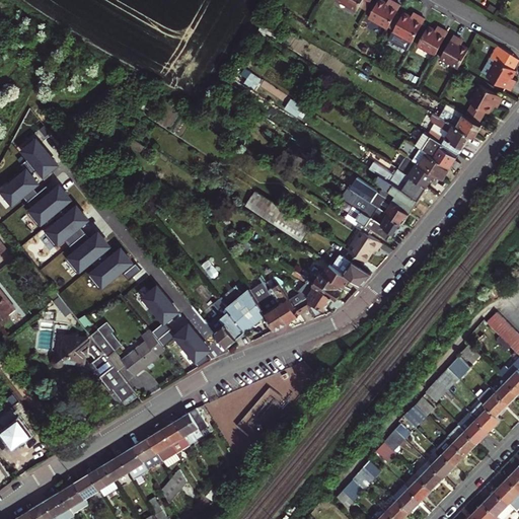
[(337,0),(357,11),(360,6),(367,10),(372,0),(337,0)]
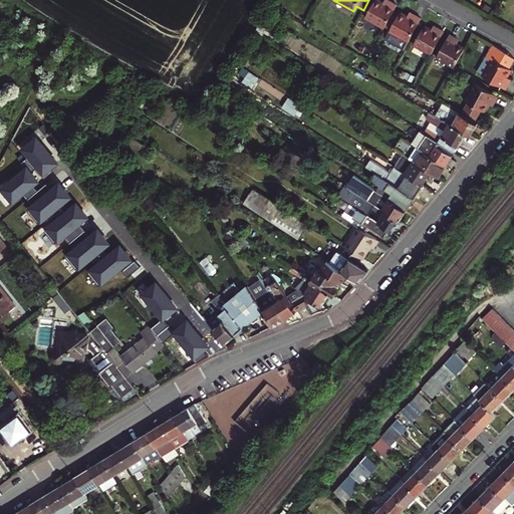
[(377,0),(375,0),(366,18),(386,29),(387,27),(394,14),(398,5),(391,1),(390,4),(384,1),(383,3),(377,0)]
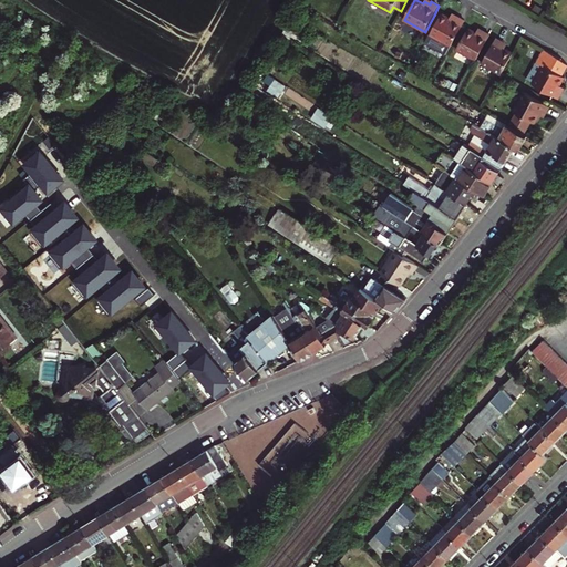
[(447,55),(466,21),(459,17),(456,19),(452,17),(451,19),(443,14),(441,20),(433,34),(428,44),(447,55)]
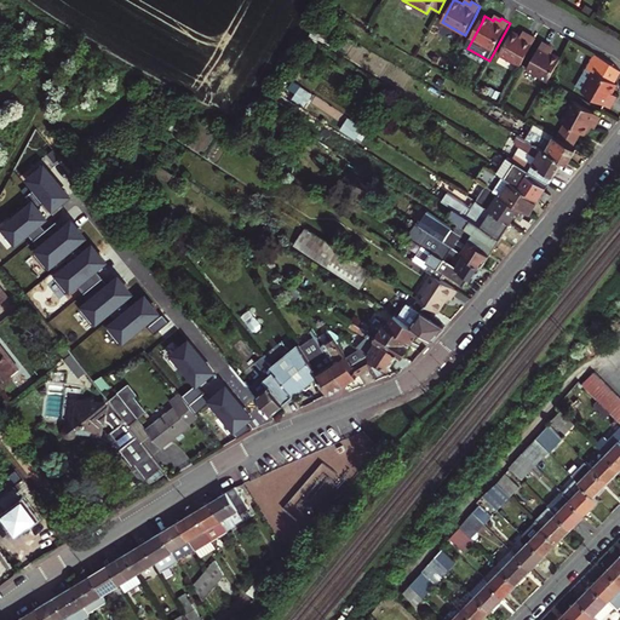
[(466,33),(474,38),(482,22),(475,17),(466,33)]
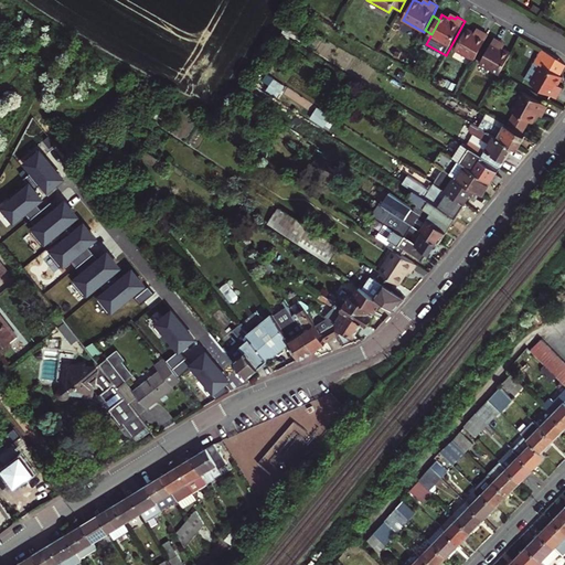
[(476,32),(469,29),(457,50),(476,61),(490,35),(482,31),(481,33),(477,31),(476,32)]
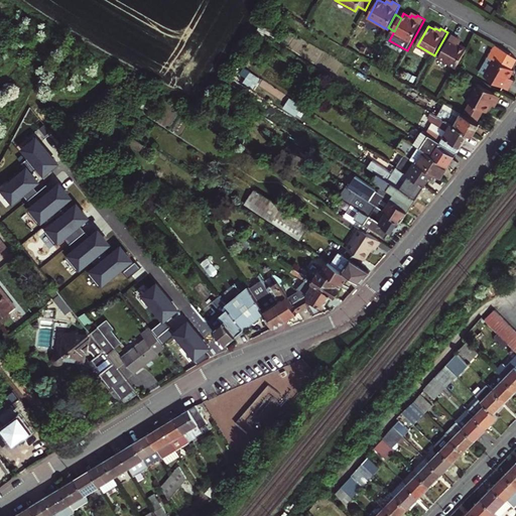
[(439,58),(458,68),(459,67),(468,48),(461,44),(462,42),(459,40),(460,38),(453,34),(439,58)]
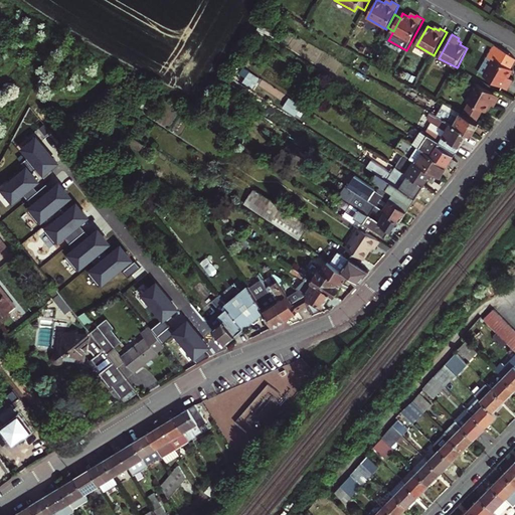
[(494,57),(485,74),(508,88),(512,80),(510,79),(511,76),(510,75),(514,68),(512,67),(514,61),(514,56),(508,51),(495,44),(489,54),(494,57)]
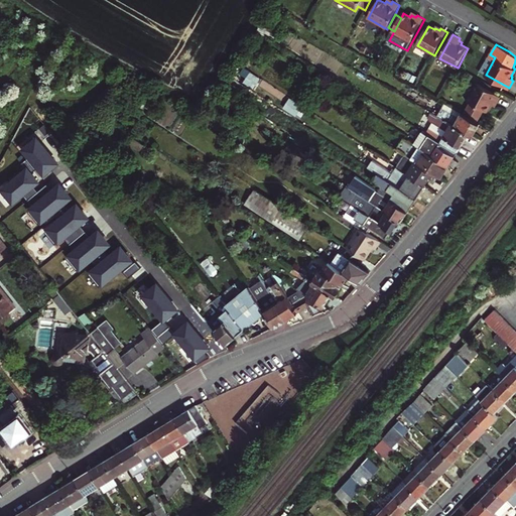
[(496,101),(498,102),(502,95),(479,82),(469,99),(474,102),(466,115),(479,122),(487,109),(489,110),(493,103),(494,104),(496,101)]
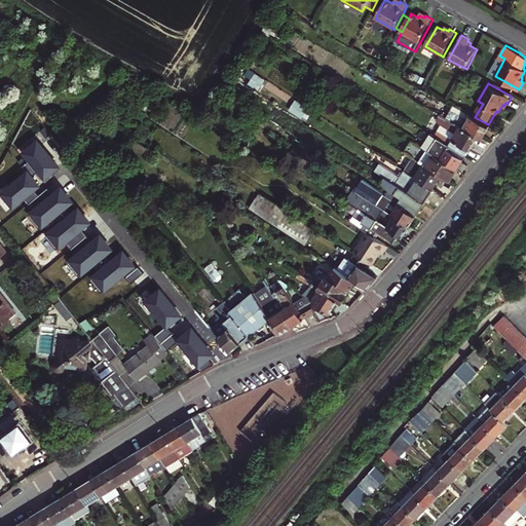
[(137,106),(144,112),(154,100),(149,97),(151,94),(148,91),(137,106)]
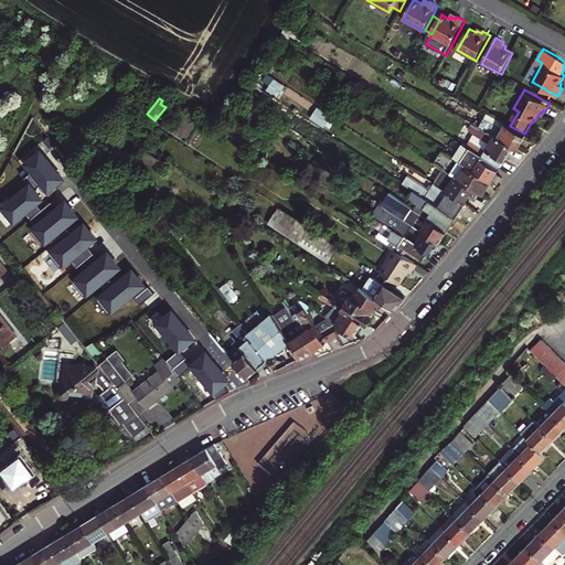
[(317,107),(310,118),(323,126),(330,115),(317,107)]
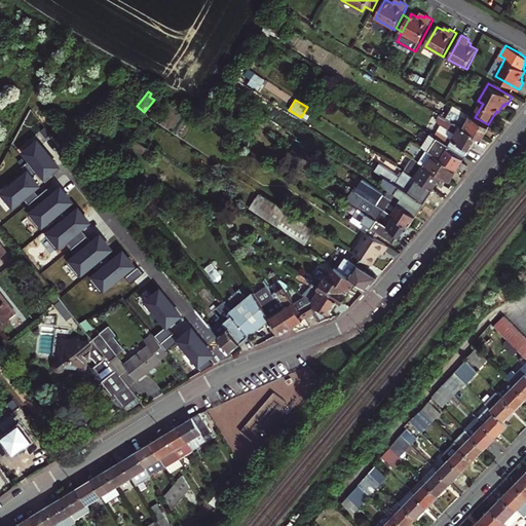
[(475,117),(452,105),(445,118),(478,136),(482,139),(489,125),(488,124),(475,117)]
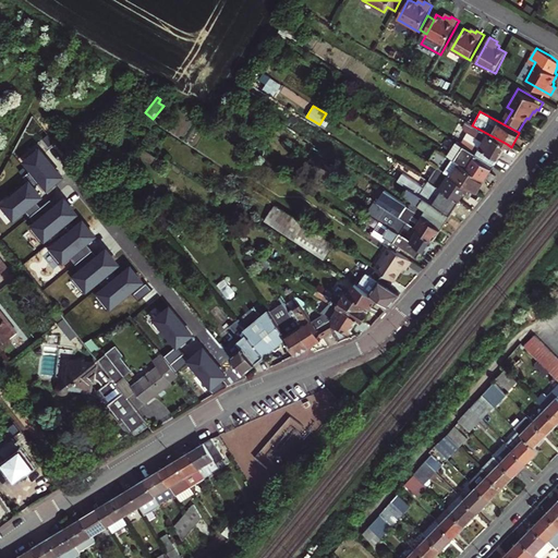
[(487,152),(484,158),(495,165),(507,144),(472,125),(468,122),(464,129),(476,136),(475,137),(484,142),(481,148),(487,152)]
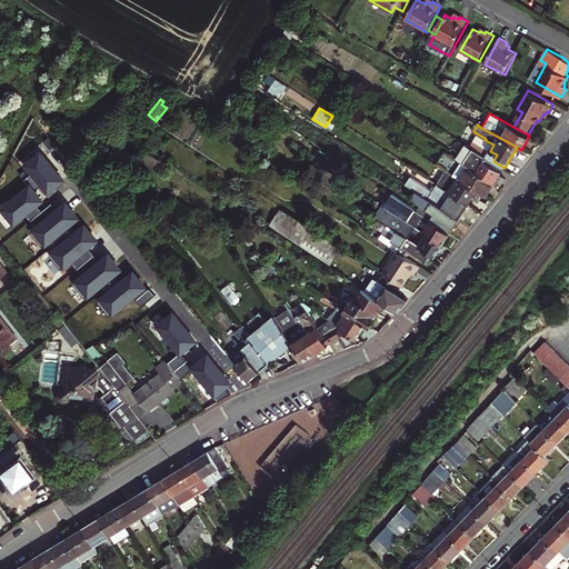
[(466,145),(457,158),(495,182),(498,185),(501,187),(506,179),(500,175),(505,168),(493,161),(466,145)]
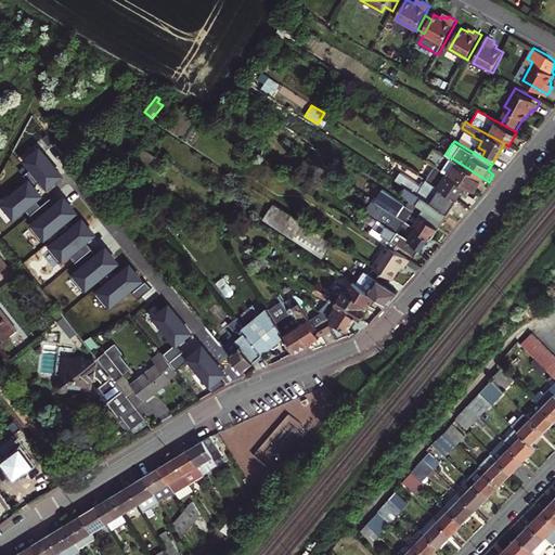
[(482,178),(446,154),(435,146),(426,160),(437,167),(468,188),(473,191),(482,178)]
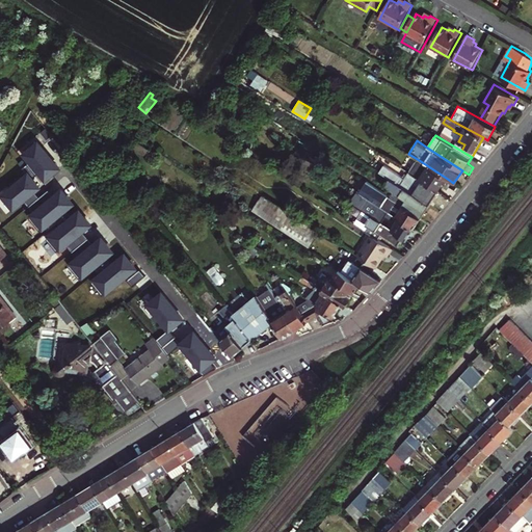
[(46,178),(59,167),(38,143),(25,154),(31,160),(28,163),(37,175),(41,171),(46,178)]
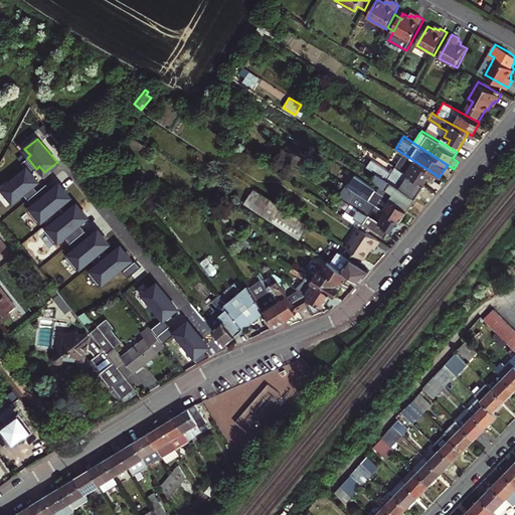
[(400,170),(408,175),(424,186),(428,180),(430,181),(435,174),(405,155),(397,168),(400,170)]
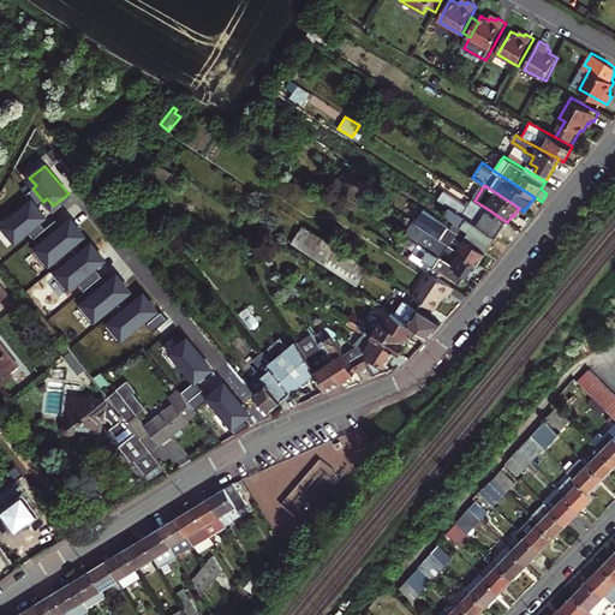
[(17,240),(27,232),(33,238),(46,227),(40,221),(46,216),(37,207),(43,202),(33,189),(25,193),(33,202),(24,208),(22,204),(10,213),(13,218),(4,225),(17,240)]
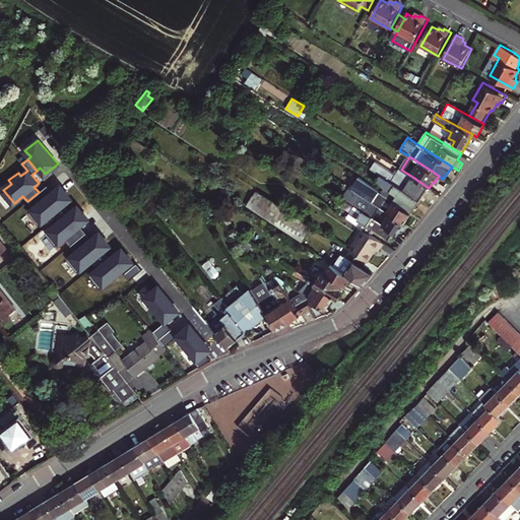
[(376,172),(381,175),(419,200),(423,195),(426,196),(429,192),(427,189),(429,188),(412,177),(408,183),(400,178),(386,169),(385,170),(380,166),(376,172)]
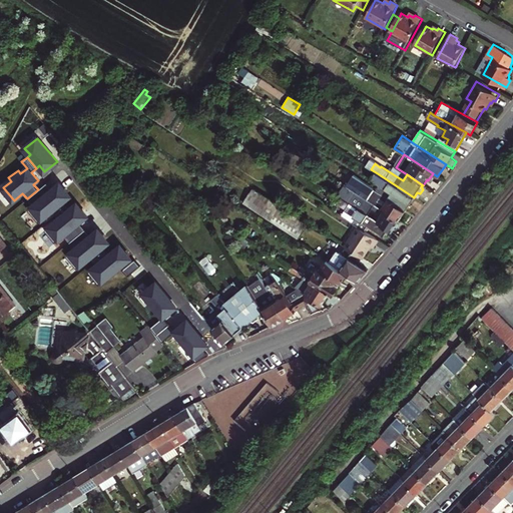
[(437,176),(441,178),(449,166),(446,164),(437,176)]
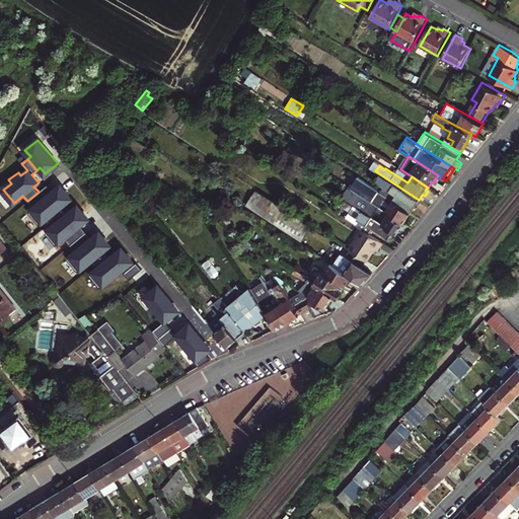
[(403,171),(399,177),(408,182),(412,176),(403,171)]
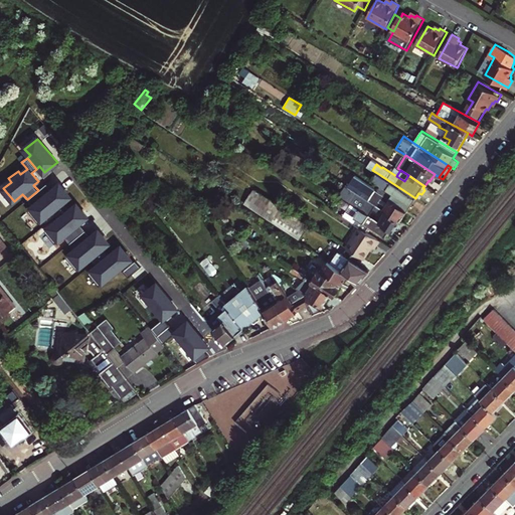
[(415,198),(377,173),(373,180),(387,189),(383,195),(402,207),(407,210),(415,198)]
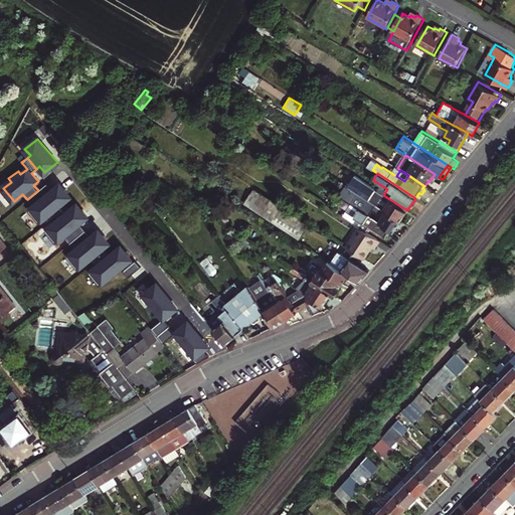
[(67,199),(61,192),(64,190),(60,184),(52,190),(46,183),(38,190),(27,199),(33,206),(28,210),(38,223),(51,212),(54,216),(64,208),(61,204),(67,199)]
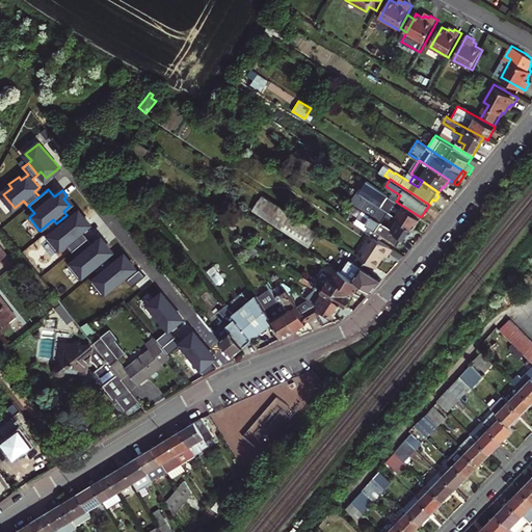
[(328,249),(334,241),(284,209),(264,195),(253,212),(323,258),(322,260),(333,266),(334,264),(330,262),(336,255),(328,249)]
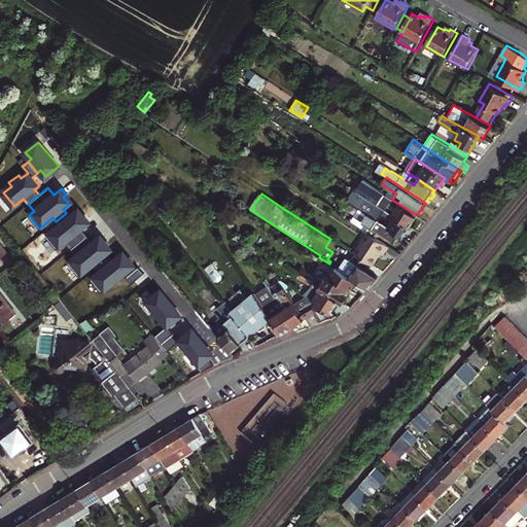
[(380,200),(378,205),(400,220),(410,225),(417,215),(412,212),(392,200),(384,195),(380,200)]
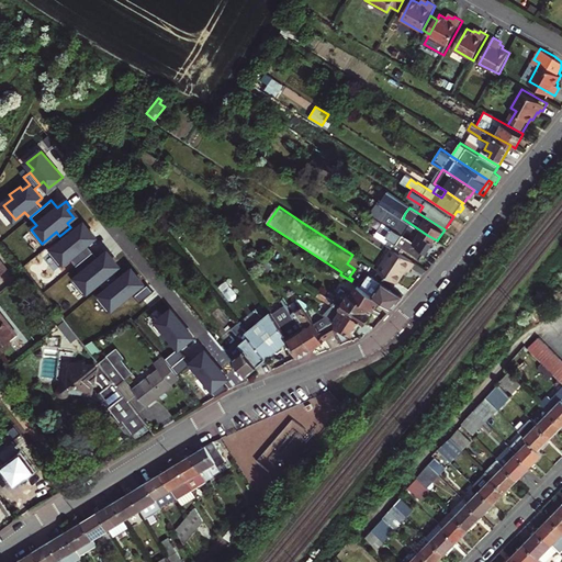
[(426,249),(429,251),(437,240),(427,235),(403,218),(398,225),(417,237),(414,242),(426,249)]
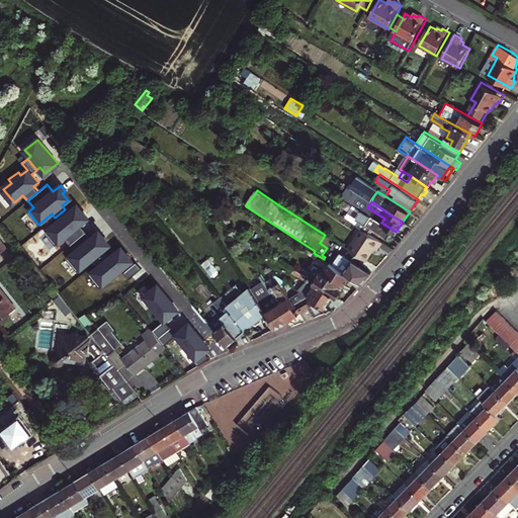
[(56,245),(64,239),(69,245),(84,233),(78,227),(85,221),(86,221),(81,214),(80,216),(75,208),(68,213),(65,209),(55,218),(59,222),(45,233),(56,245)]
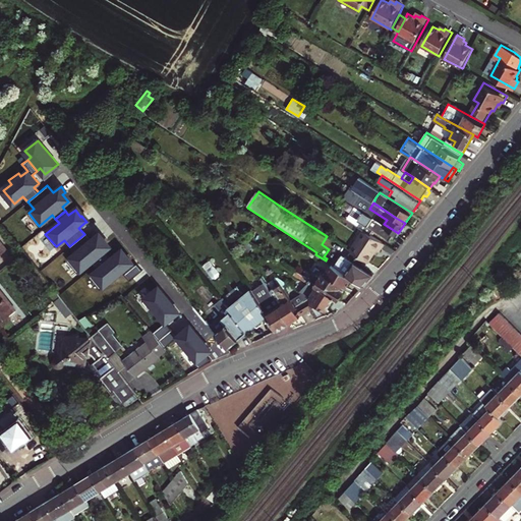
[(384,224),(364,212),(359,220),(362,222),(359,227),(370,234),(373,229),(389,240),(395,231),(384,224)]
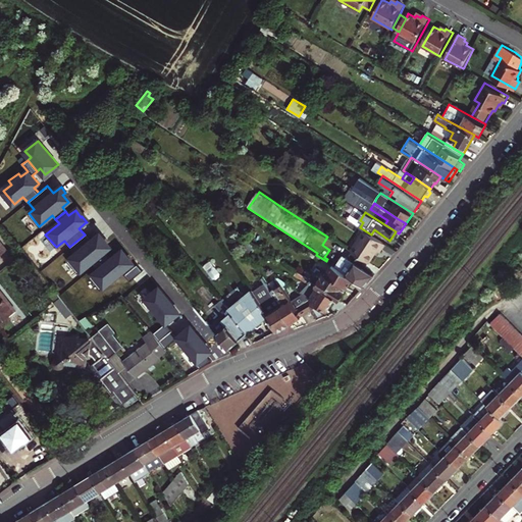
[(351,252),(368,263),(376,251),(379,253),(385,245),(365,231),(351,252)]
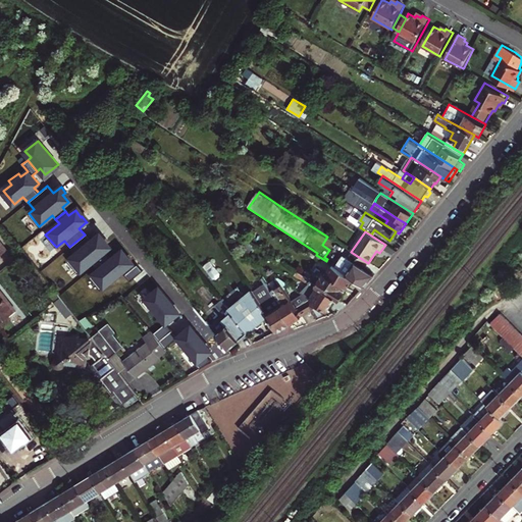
[(91,242),(85,235),(69,247),(75,254),(67,261),(77,274),(91,263),(94,267),(106,257),(103,253),(107,249),(102,243),(103,242),(98,236),(91,242)]
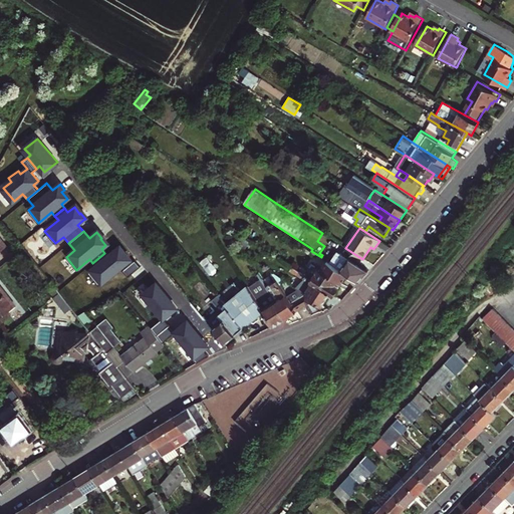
[(243,237),(237,246),(244,251),(250,242),(243,237)]
